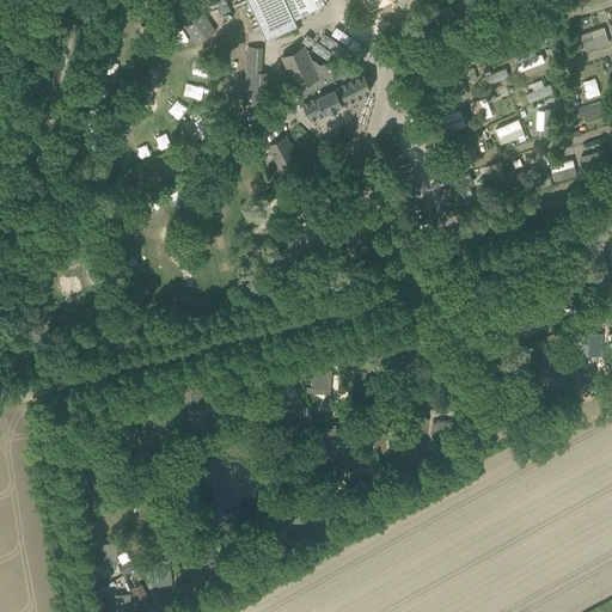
[(221,0),(215,2),(221,14),(231,10),(226,0),(221,0)]
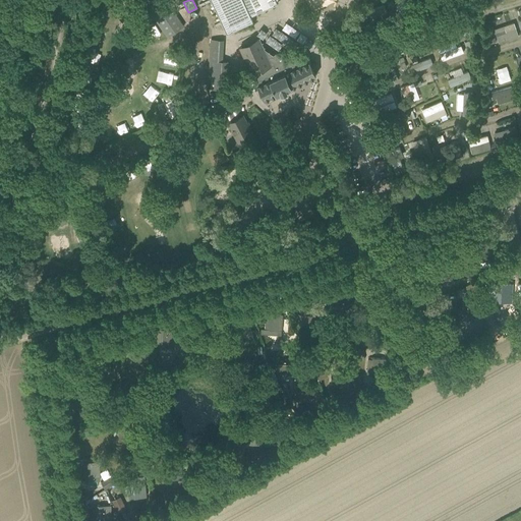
[(211,0),(222,24),(226,34),(252,21),(250,16),(277,4),(276,1),(276,0),(211,0)]
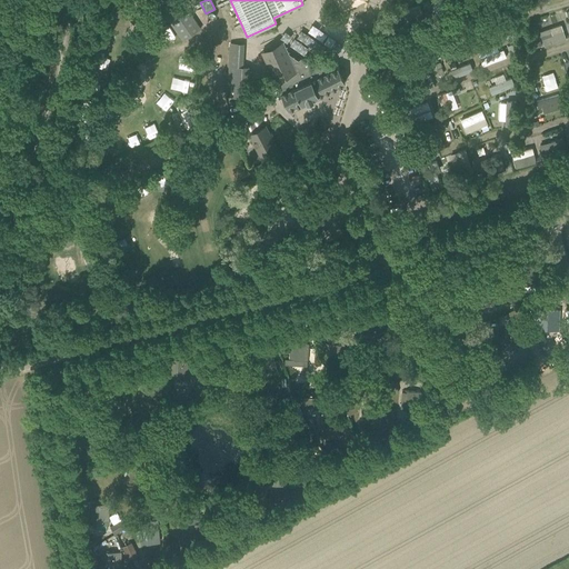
[(190,11),(186,13),(171,25),(183,41),(201,28),(190,11)]
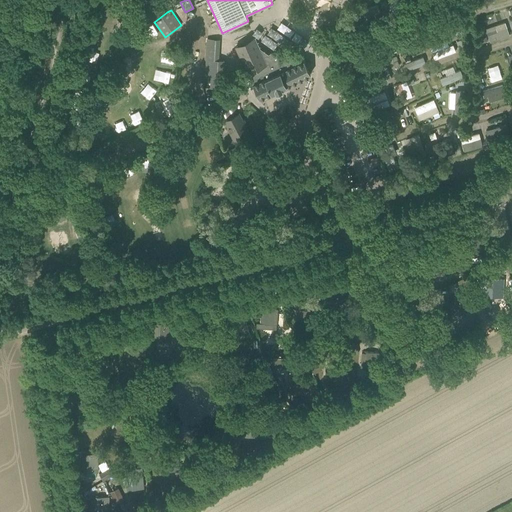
[(504,21),(484,27),(488,40),(508,35),(504,21)]
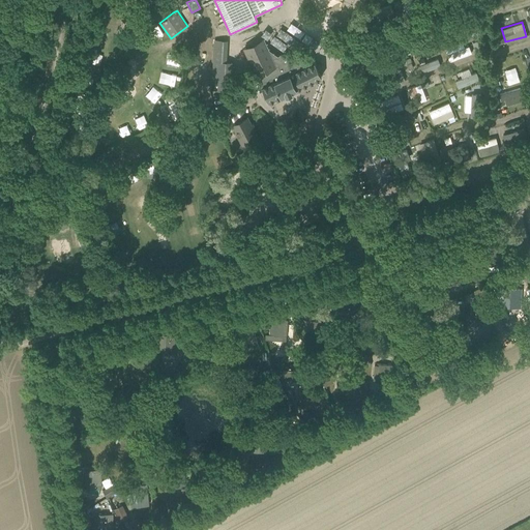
[(406,54),(425,46),(422,38),(403,47),(406,54)]
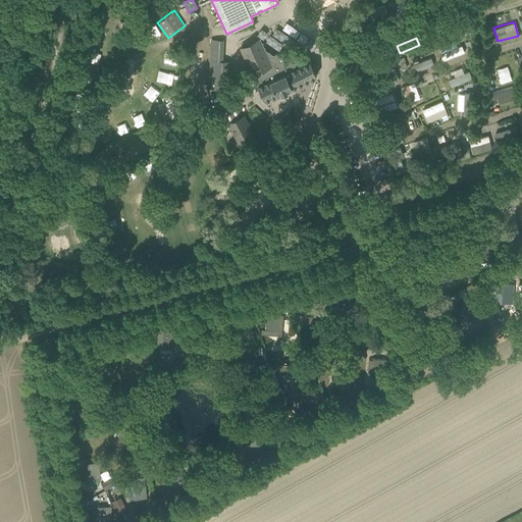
[(214,90),(227,90),(228,62),(222,61),(223,40),(211,39),(210,60),(210,79),(215,79),(214,90)]
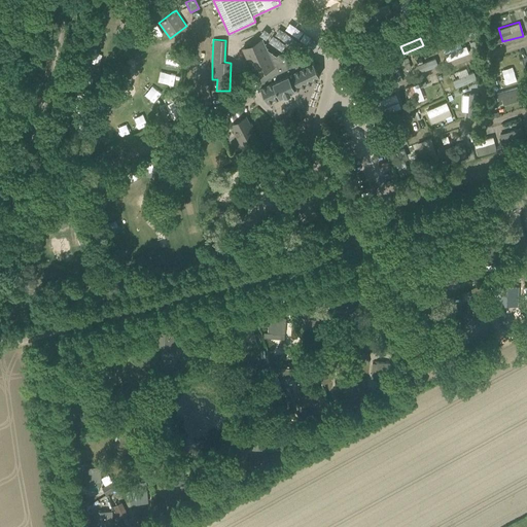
[(262,39),(242,48),(267,101),(289,91),(290,91),(319,76),(313,62),(312,63),(307,50),(288,59),(285,51),(276,56),(268,50),(262,39)]
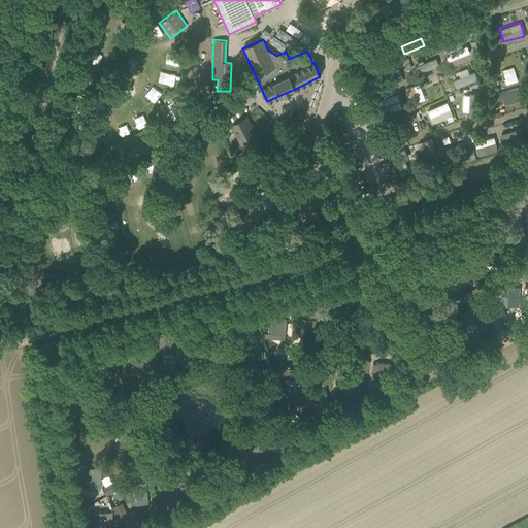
[(460,41),(442,47),(447,61),(464,55),(460,41)]
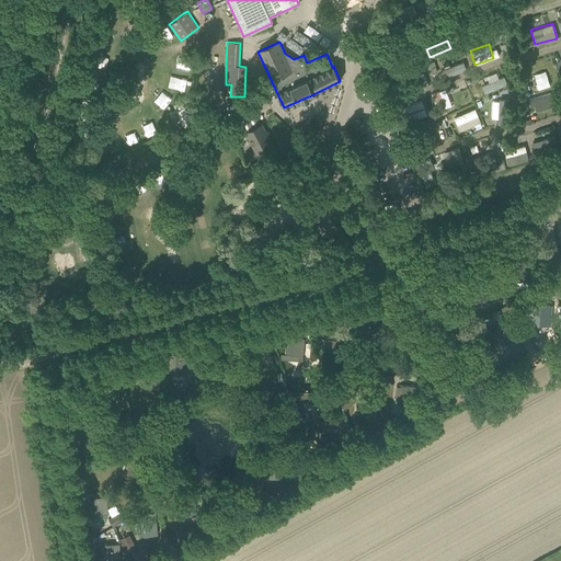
[(92,55),(92,66),(105,66),(105,55),(92,55)]
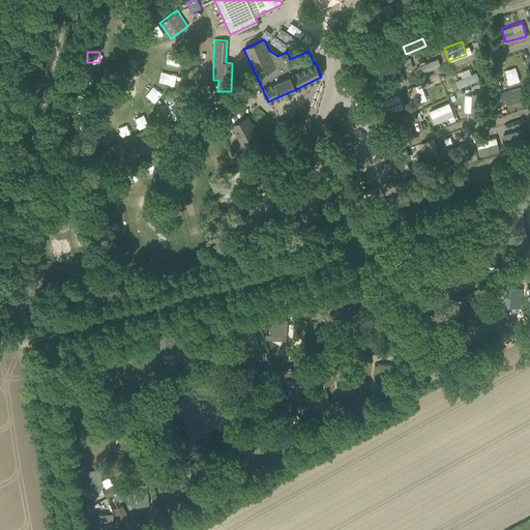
[(508,84),(519,80),(513,66),(503,70),(508,84)]
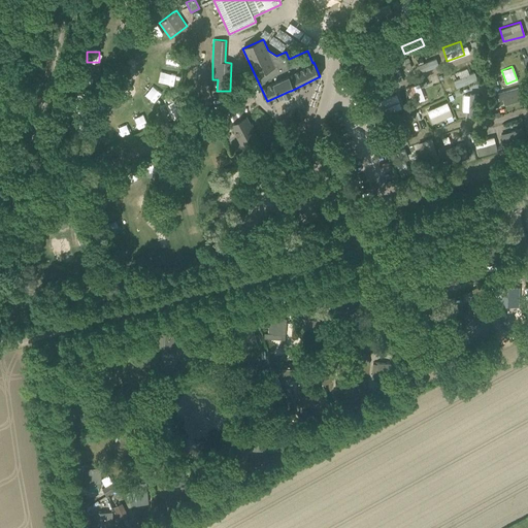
[(472,71),(452,79),(455,88),(475,78),(472,71)]
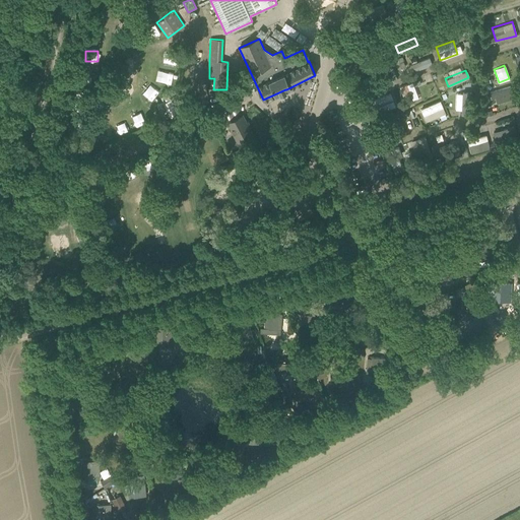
[(411,81),(396,87),(403,106),(418,101),(411,81)]
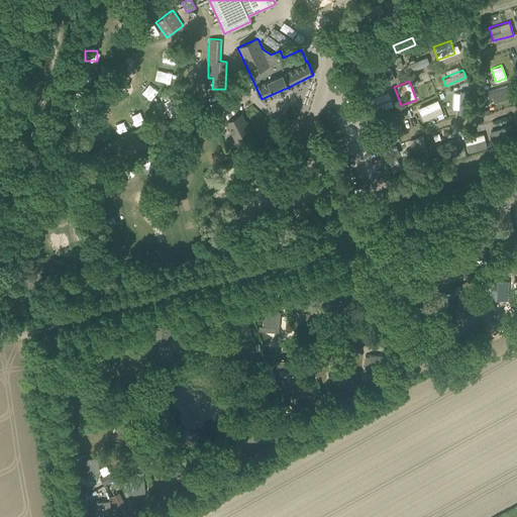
[(484,92),(486,99),(490,97),(492,103),(503,100),(499,88),(484,92)]
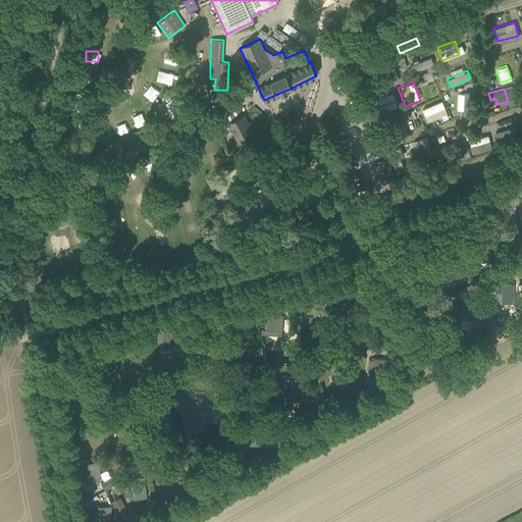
[(158,106),(165,119),(171,116),(170,115),(177,111),(178,113),(185,110),(177,96),(171,99),(168,94),(161,98),(164,103),(158,106)]
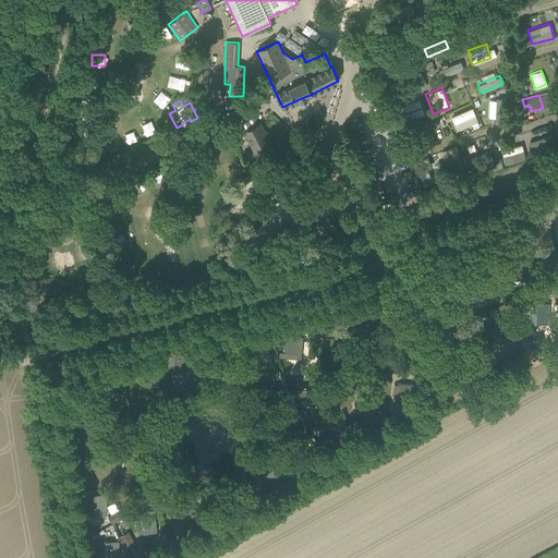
[(472,128),(478,124),(471,107),(450,116),(456,130),(471,123),(472,128)]
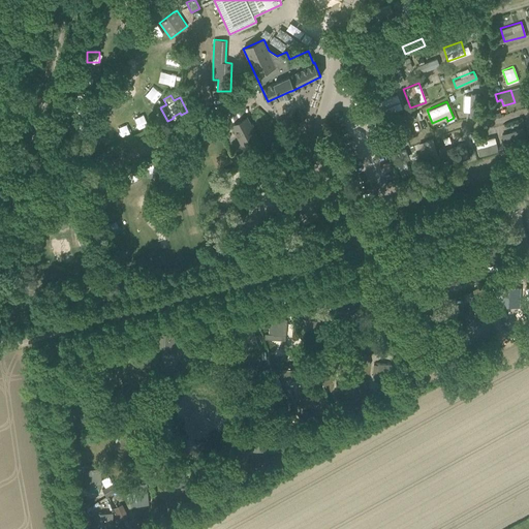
[(247,117),(238,121),(231,124),(242,145),(257,136),(253,128),(251,129),(250,126),(251,125),(247,117)]
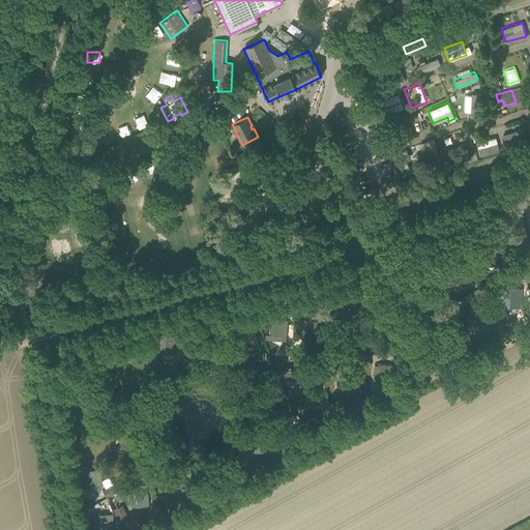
[(114,124),(118,138),(127,135),(123,121),(114,124)]
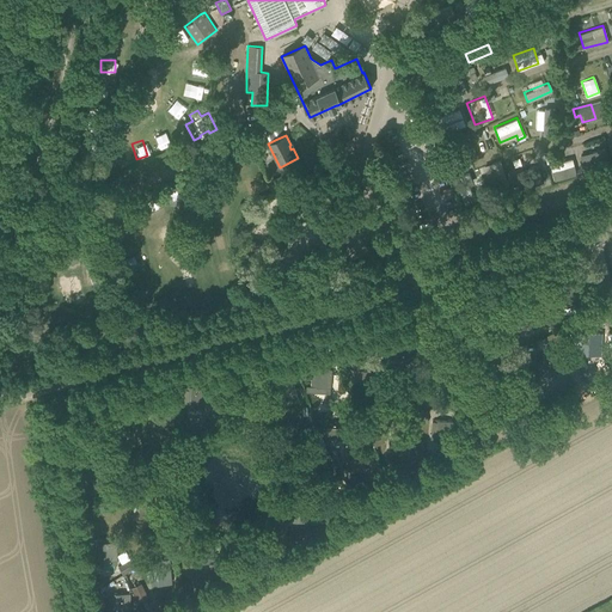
[(475,147),(459,148),(459,154),(451,155),(451,161),(475,160),(475,147)]
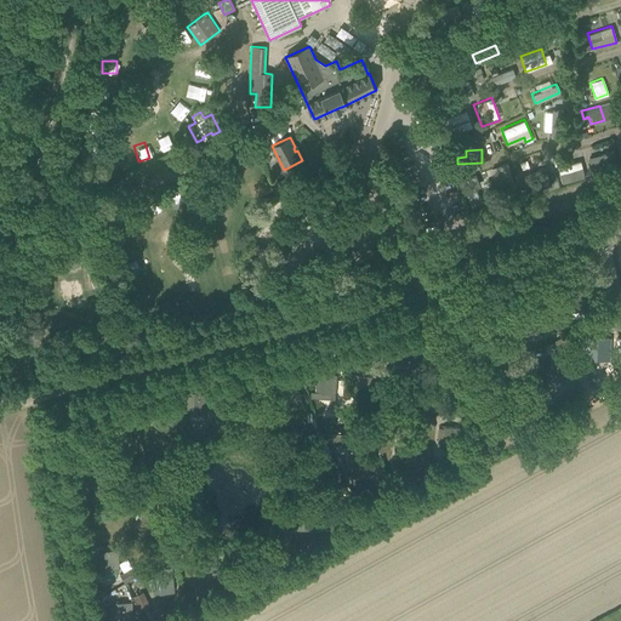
[(596,166),(611,161),(608,152),(593,155),(596,166)]
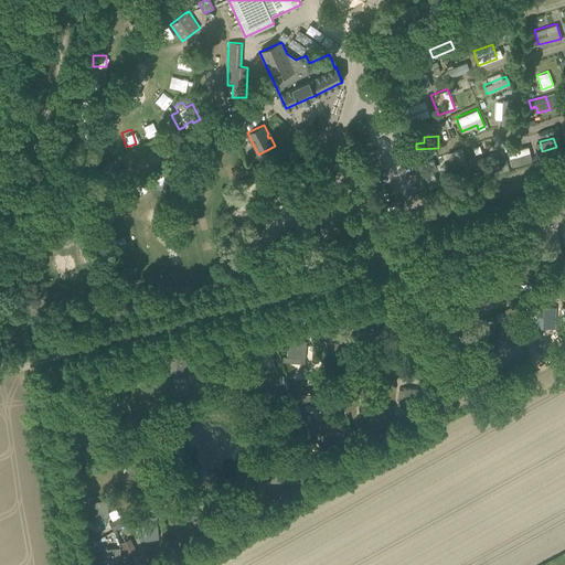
[(526,145),(507,151),(511,167),(531,160),(526,145)]
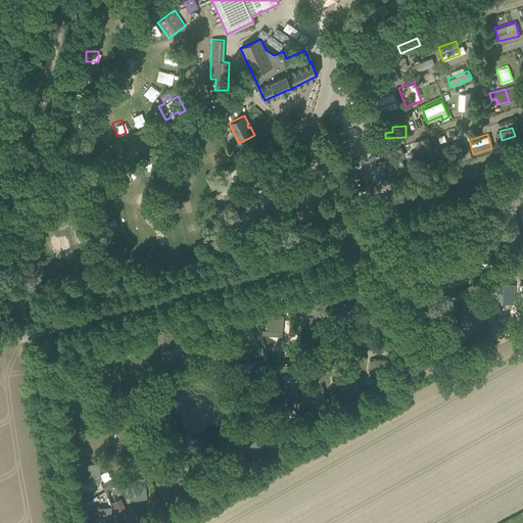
[(186,173),(182,182),(196,188),(200,179),(186,173)]
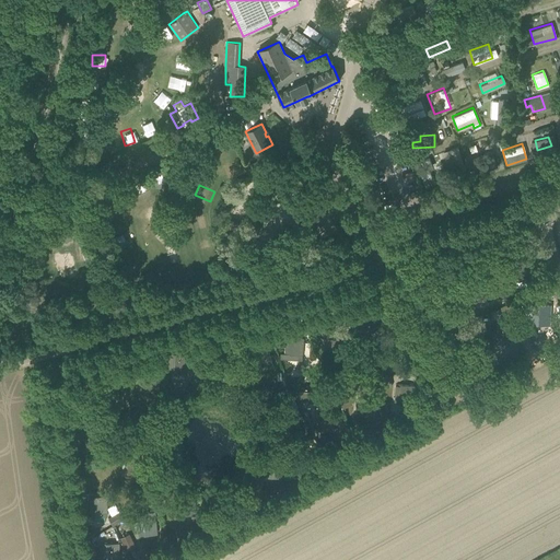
[(528,280),(528,259),(511,258),(511,280),(528,280)]
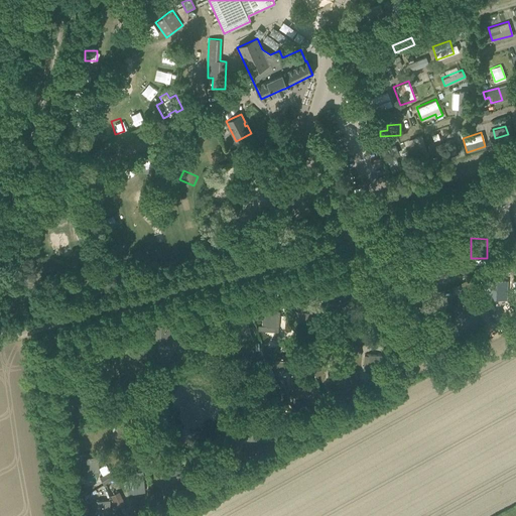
[(171,255),(180,253),(177,241),(168,243),(171,255)]
